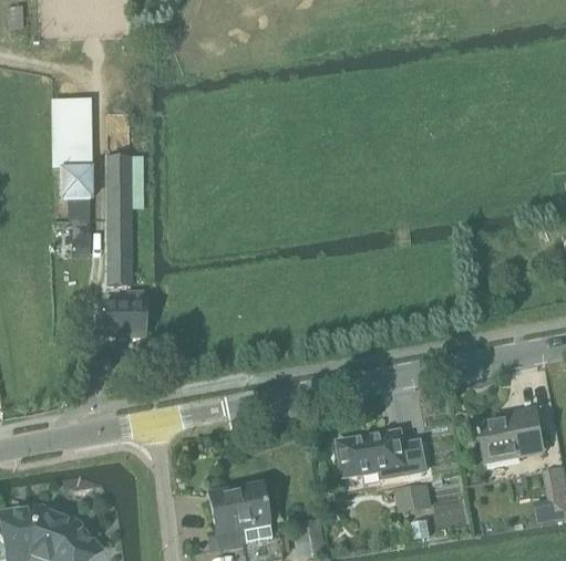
[(93,198),(92,166),(92,97),(52,97),(53,166),(59,167),(60,199),(68,199),(68,220),(69,220),(69,241),(92,241),(90,221),(91,222),(90,198),(93,198)]
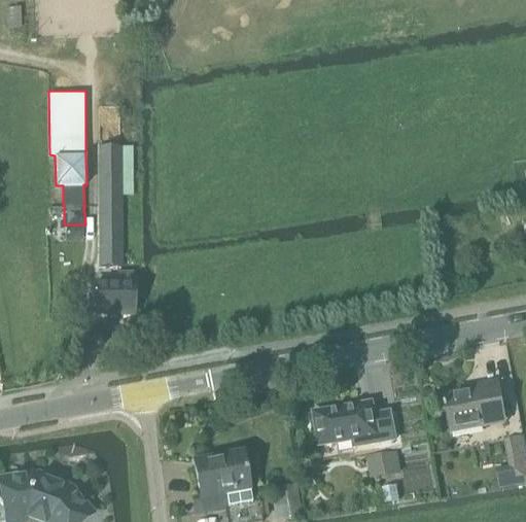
[(121,144),(100,144),(99,265),(124,265),(123,192),(133,192),(134,145),(121,144)]
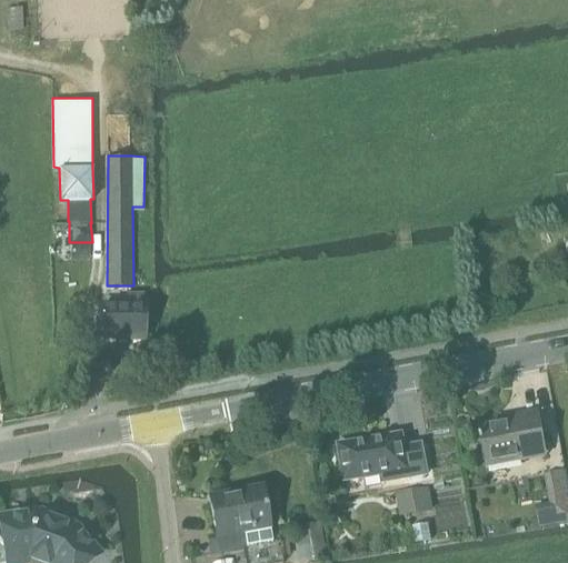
[(143,337),(142,291),(129,292),(129,303),(101,303),(102,337),(115,337),(143,337)]
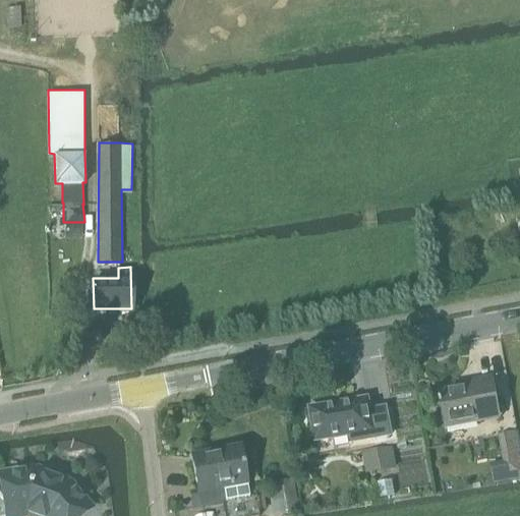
[(455,385),(440,388),(446,418),(482,411),(480,401),(493,399),(487,374),(476,377),(473,377),(455,381),(455,385)]
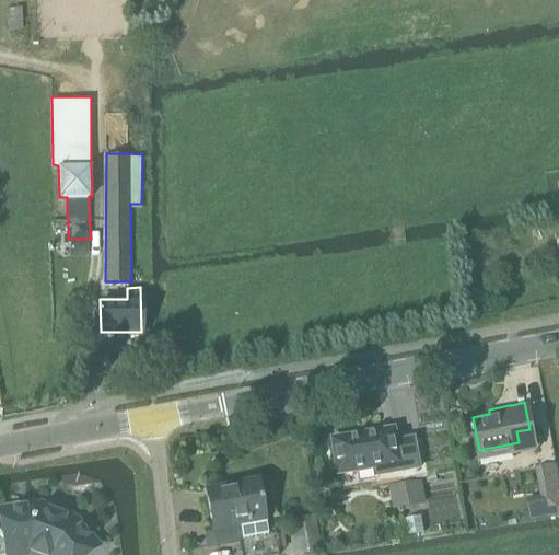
[(384,427),(334,435),(340,472),(375,465),(376,474),(421,466),(417,438),(416,434),(398,437),(396,425),(384,427)]
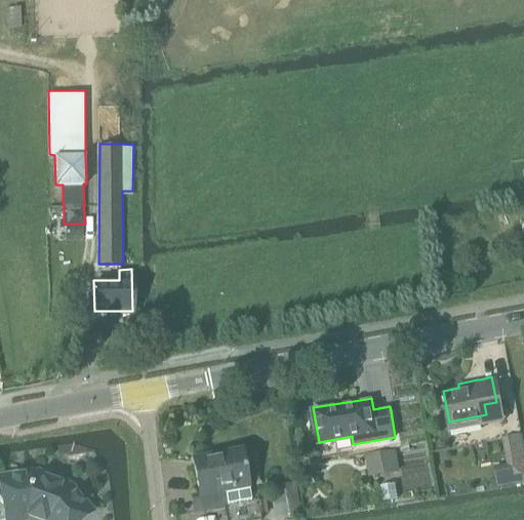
[(494,464),(497,483),(523,478),(523,445),(521,430),(502,433),(508,462),(494,464)]
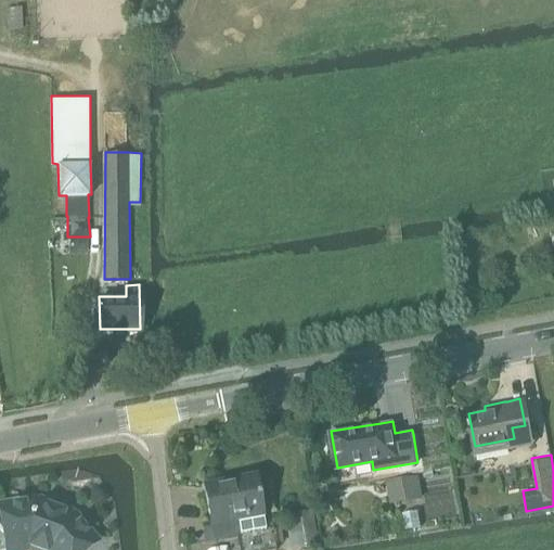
[(420,472),(387,477),(390,500),(424,495),(420,472)]
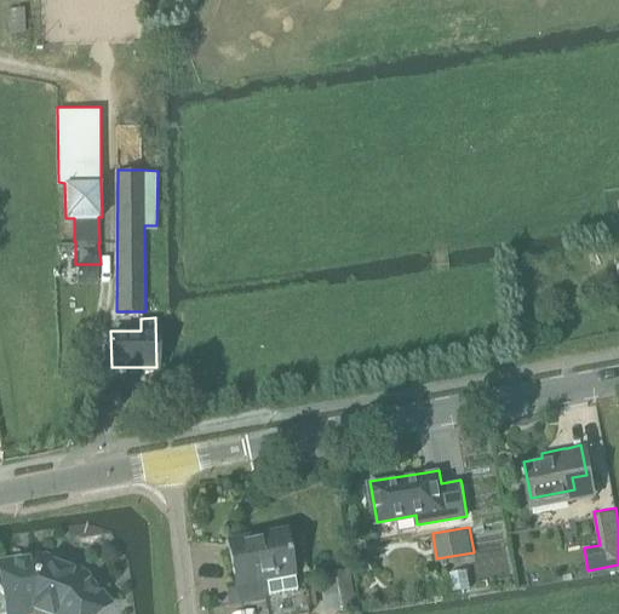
[(229,546),(240,600),(267,595),(270,613),(286,613),(309,609),(305,586),(296,587),(286,528),(251,534),(252,541),(229,546)]
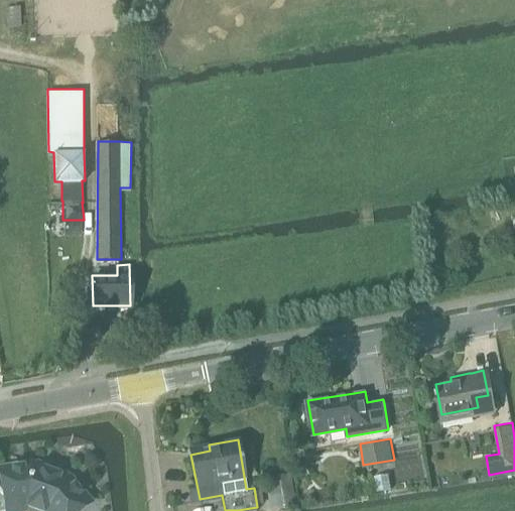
[(66,471),(38,461),(37,463),(32,462),(1,467),(2,473),(0,477),(0,485),(1,489),(5,492),(8,510),(28,507),(39,510),(77,510),(91,500),(70,475),(65,473),(66,471)]
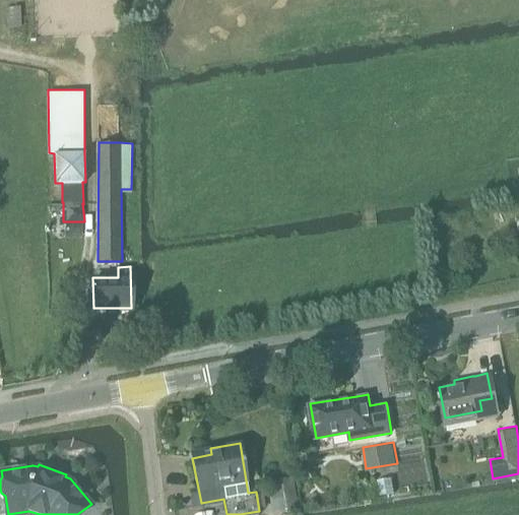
[(277,508),(297,506),(290,476),(271,479),(277,508)]
